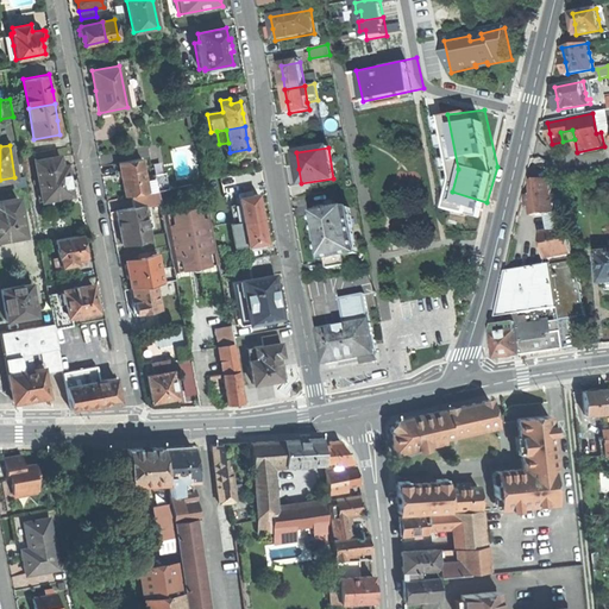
[(35,161),(42,200),(71,195),(69,179),(67,164),(62,165),(60,156),(35,161)]
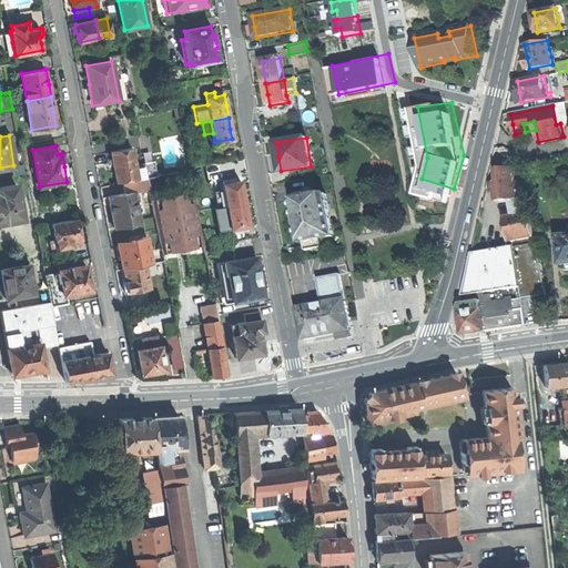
[(117,183),(122,182),(138,180),(131,148),(110,152),(113,166),(117,183)]
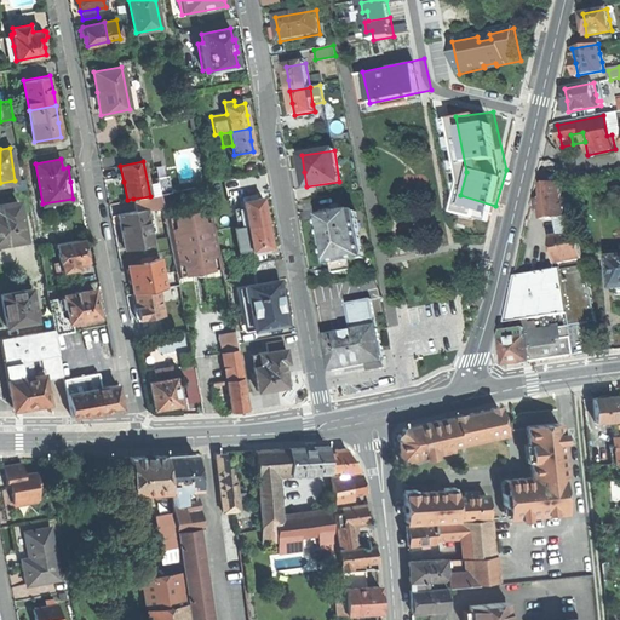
[(0,193),(17,190),(15,181),(0,183),(0,193)]
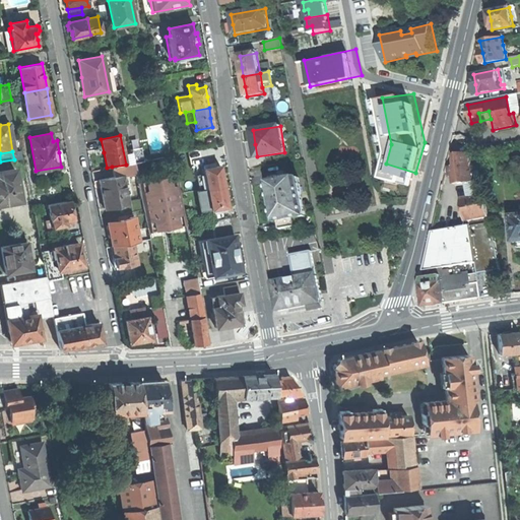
[(456,185),(471,184),(473,184),(471,154),(453,155),(454,169),(450,169),(451,177),(455,177),(456,185)]
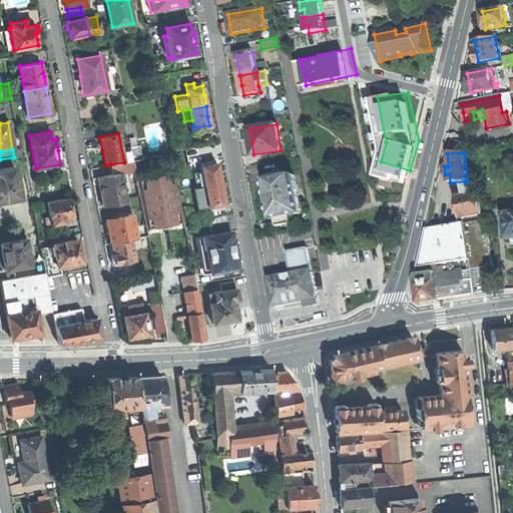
[(110,164),(112,174),(120,173),(125,172),(134,171),(132,161),(124,162),(110,164)]
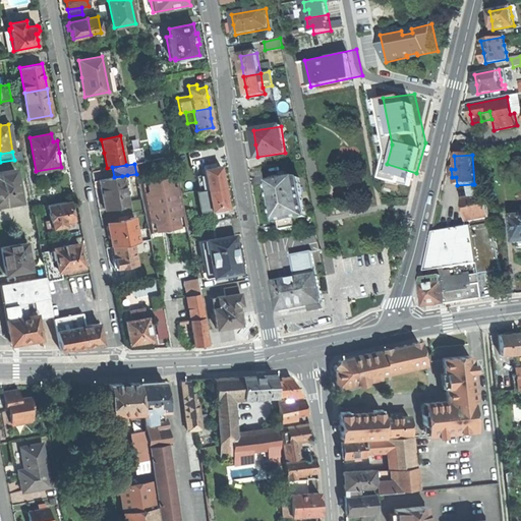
[(205,169),(208,189),(223,186),(222,177),(220,166),(205,169)]
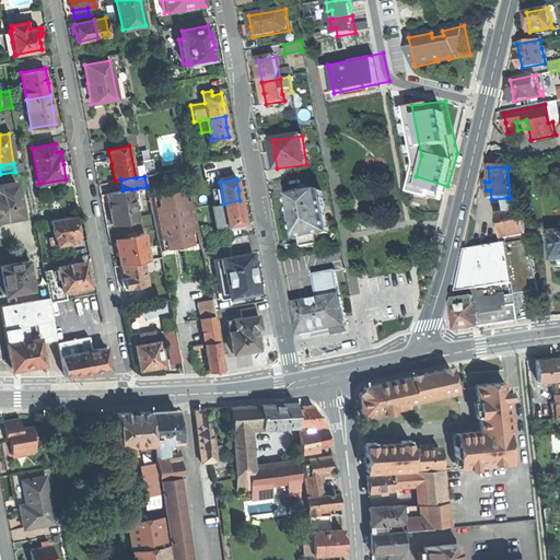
[(0,220),(3,220),(3,219),(19,216),(16,206),(12,182),(0,184),(0,220)]
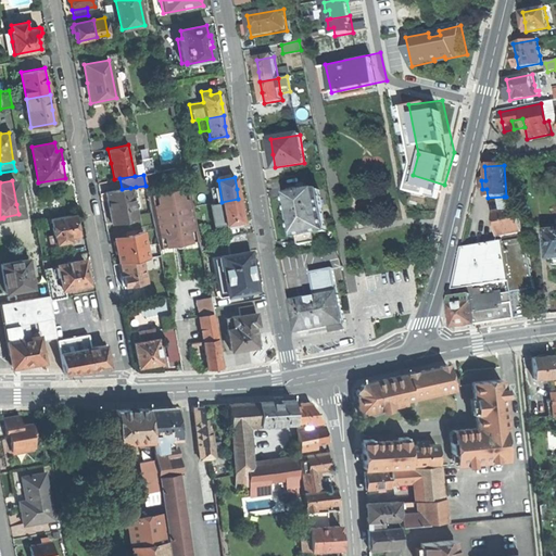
[(109,207),(112,223),(136,217),(135,207),(130,188),(122,189),(106,192),(109,207)]
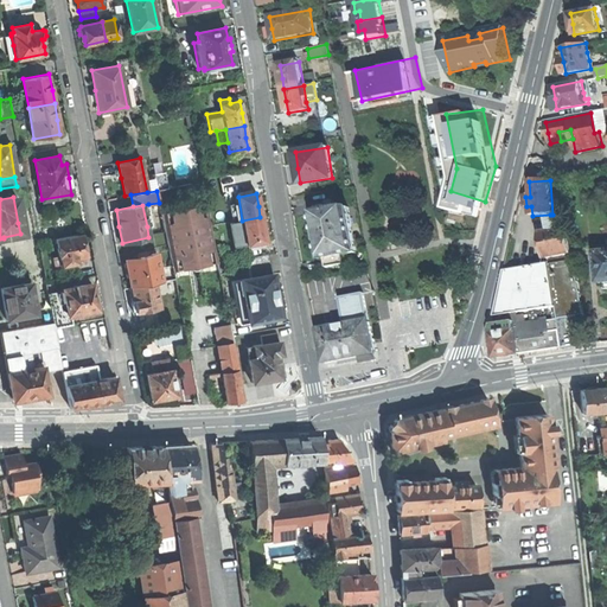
[(171,264),(172,272),(191,268),(217,263),(206,205),(161,213),(171,264)]
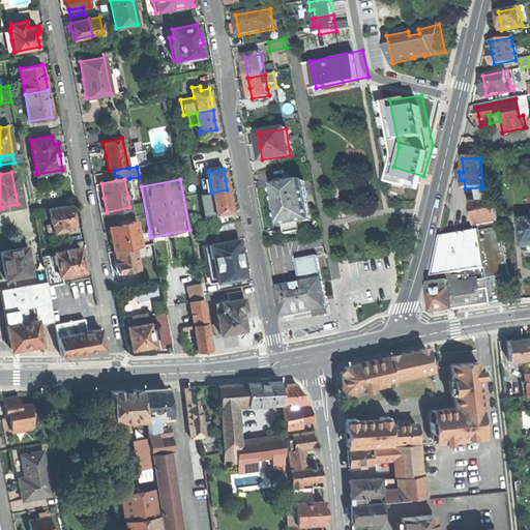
[(278,209),(282,227),(285,227),(287,235),(303,232),(302,224),(313,222),(305,181),(274,187),(278,209)]
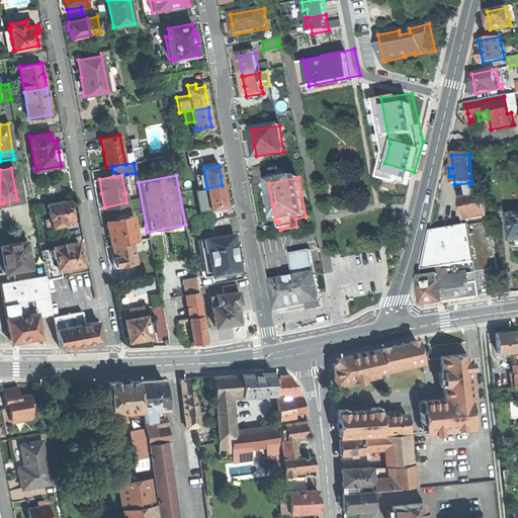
[(470,191),(475,190),(484,188),(483,181),(471,183),(469,183),(470,191)]
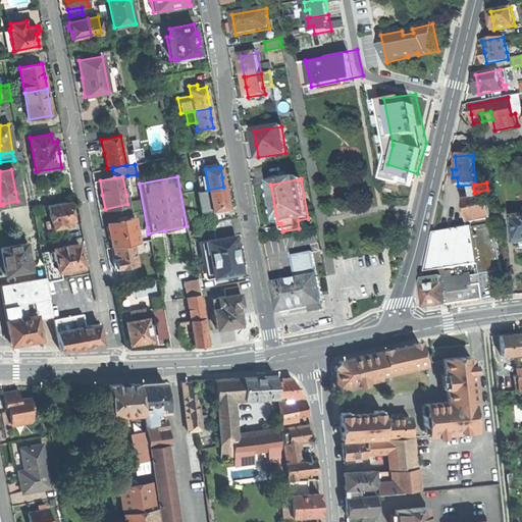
[(225,198),(223,187),(208,190),(212,211),(227,208),(225,198)]
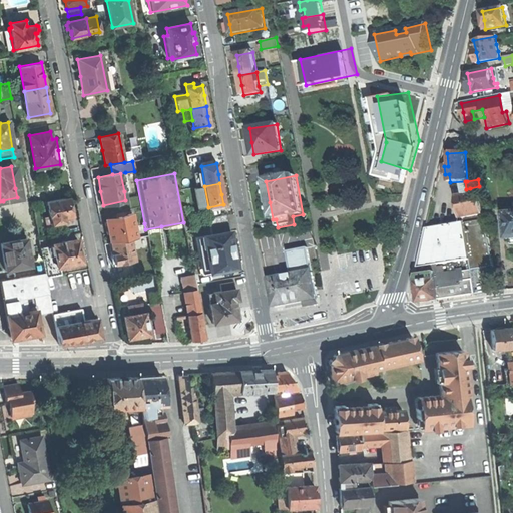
[(199,209),(208,207),(204,186),(195,188),(199,209)]
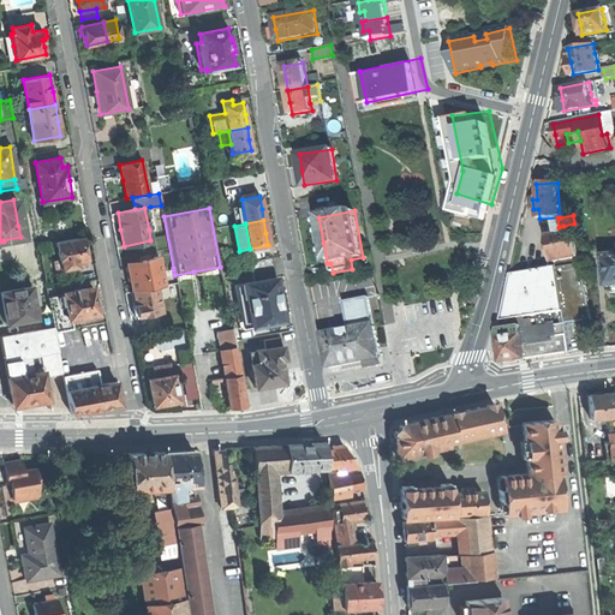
[(563,226),(565,234),(575,232),(574,224),(563,226)]
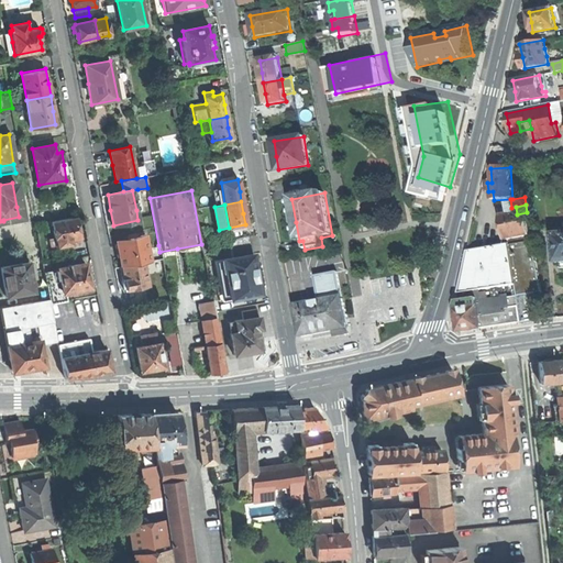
[(507,240),(508,240),(531,235),(527,212),(517,214),(503,217),(507,240)]
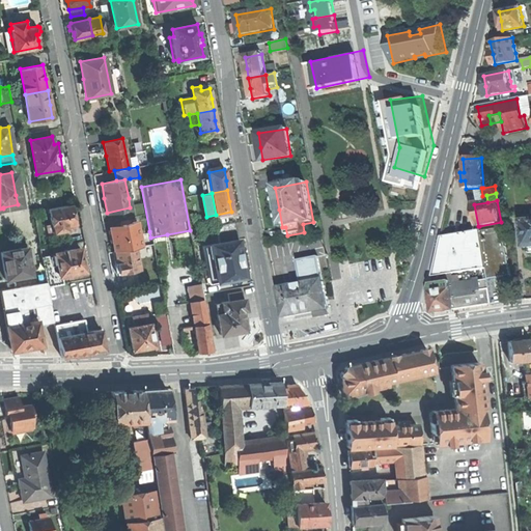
[(59,229),(59,231),(73,229),(72,224),(76,223),(74,214),(71,203),(54,206),(57,223),(59,229)]
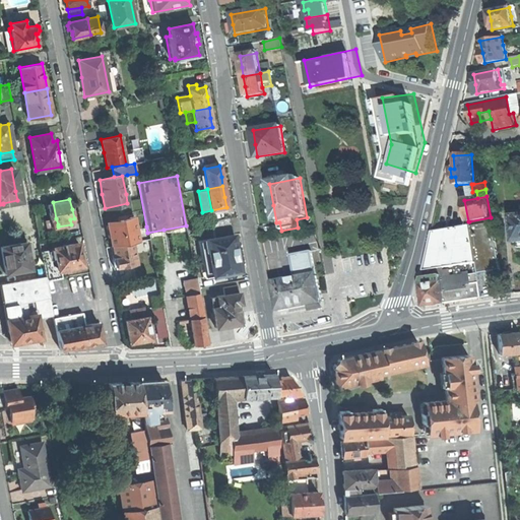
[(108,237),(111,236),(134,232),(136,231),(136,229),(133,216),(119,219),(119,223),(106,226),(107,233),(108,237)]
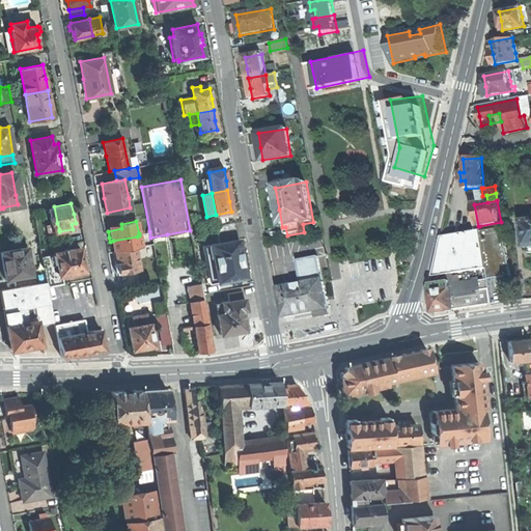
[(216,226),(219,243),(238,240),(234,222),(216,226)]
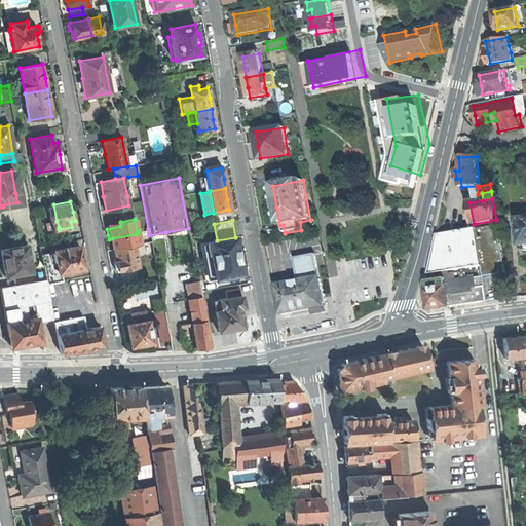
[(475,224),(476,229),(477,229),(497,226),(496,220),(475,224)]
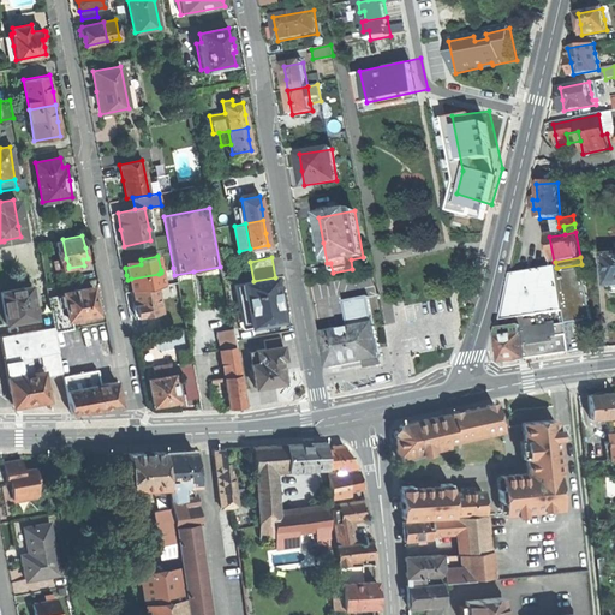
[(614,257),(604,258),(608,288),(611,287),(613,294),(614,293),(614,257)]
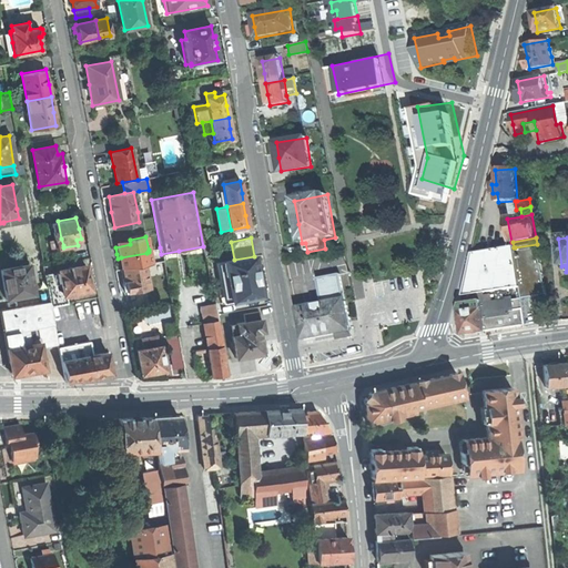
[(537,244),(515,247),(521,286),(523,297),(535,296),(547,294),(539,244),(537,244)]
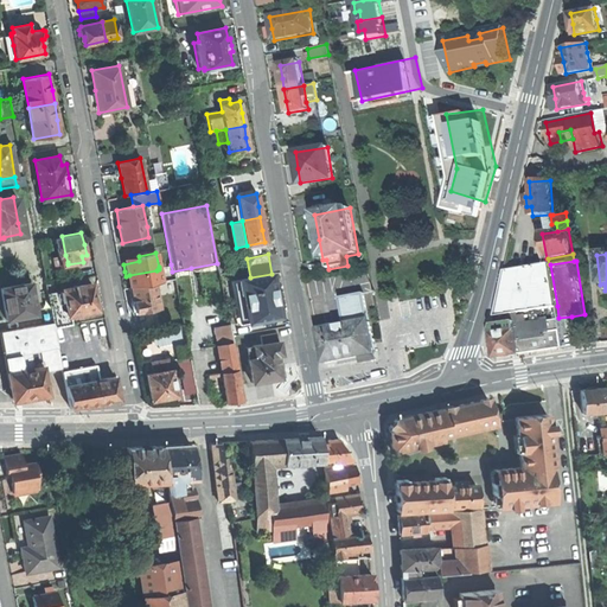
[(171,264),(159,267),(159,269),(157,270),(159,281),(173,279),(172,272),(171,264)]
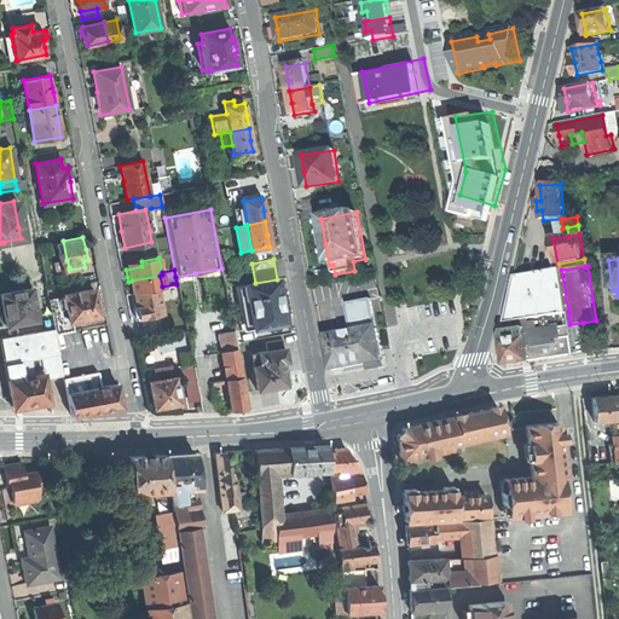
[(510,299),(505,323),(521,319),(568,312),(561,270),(560,270),(515,278),(510,299)]
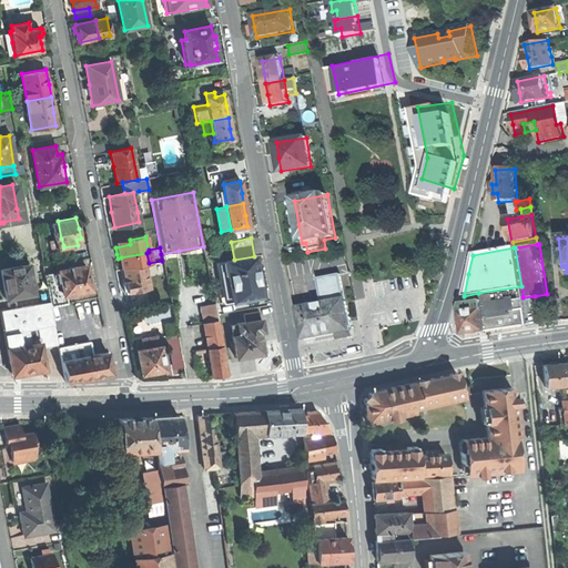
[(121,257),(123,269),(143,264),(149,263),(146,253),(121,257)]
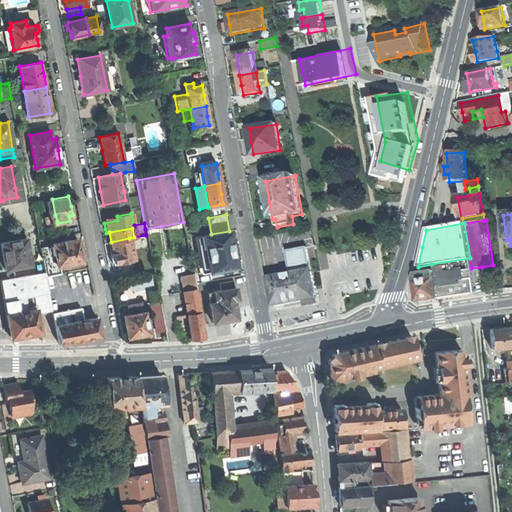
[(211,234),(195,237),(199,262),(203,261),(204,272),(235,266),(232,248),(229,231),(211,234)]
